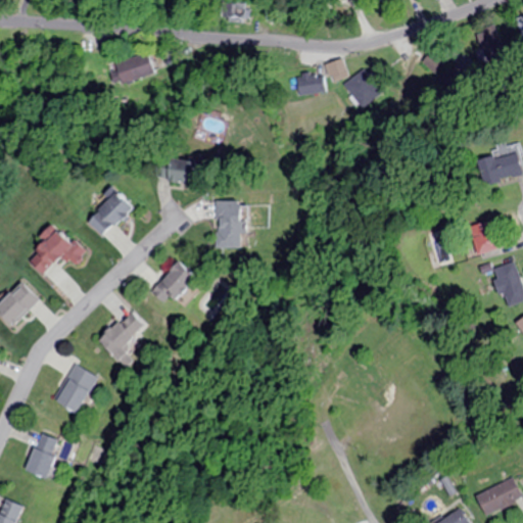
[(247,20),(247,1),(225,1),(225,20),(247,20)]
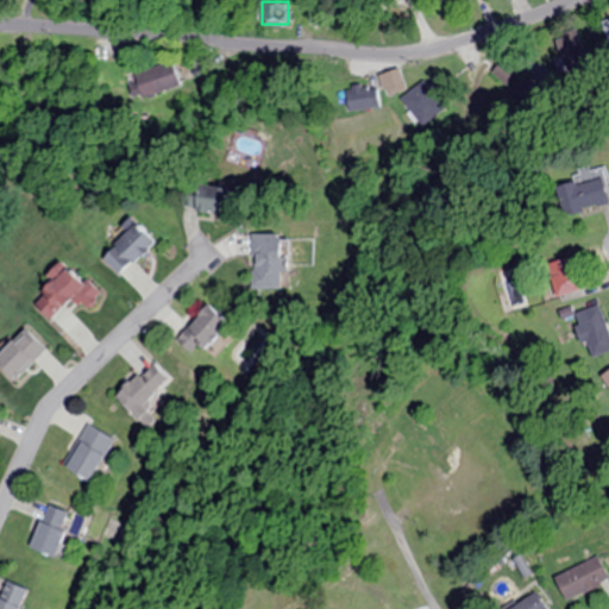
[(553,58),(559,74),(589,63),(576,27),(553,36),(560,56),(553,58)]
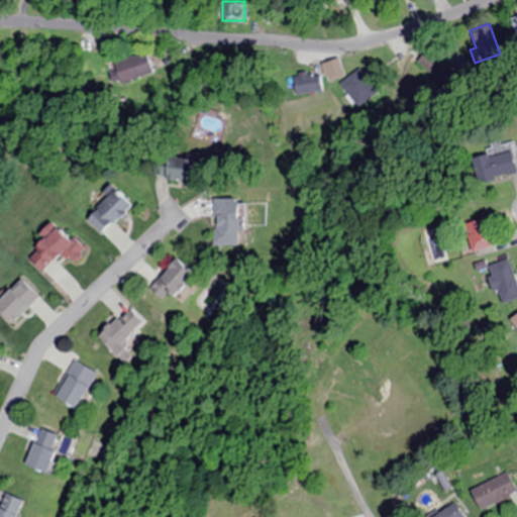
[(330,79),(344,74),(339,59),(325,64),(330,79)]
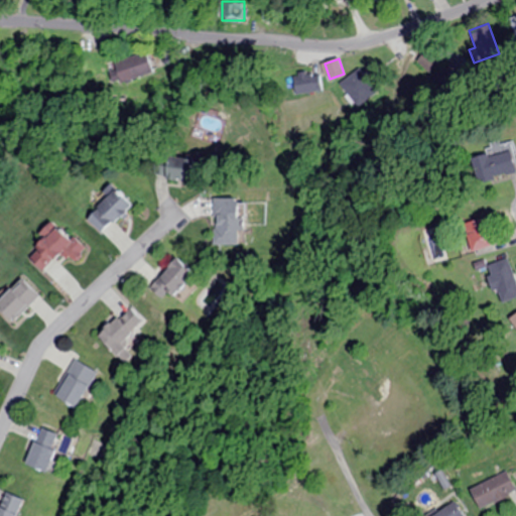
[(341,82),(357,107),(379,92),(363,68),(341,82)]
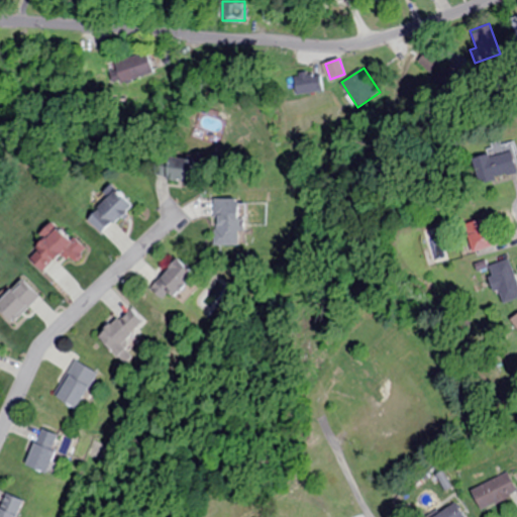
[(298,97),(324,88),(318,70),(292,78),(298,97)]
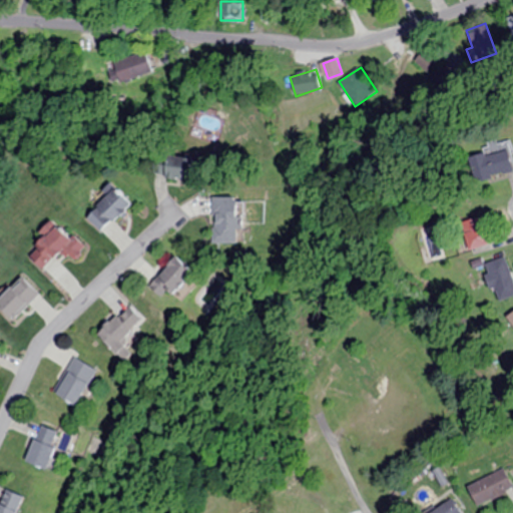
[(512,171),(512,169),(507,147),(469,157),(475,181),(512,171)]
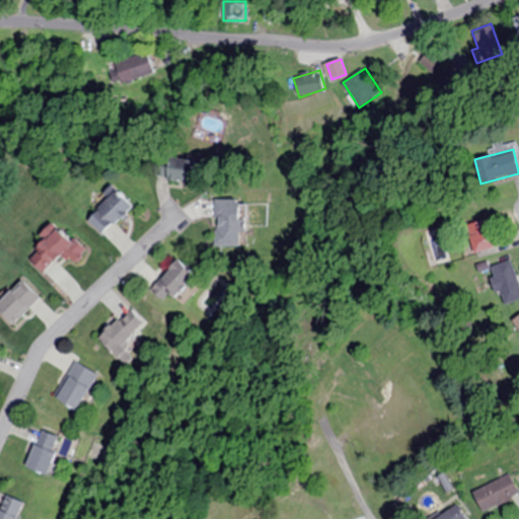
[(193,180),(193,157),(156,157),(156,180),(193,180)]
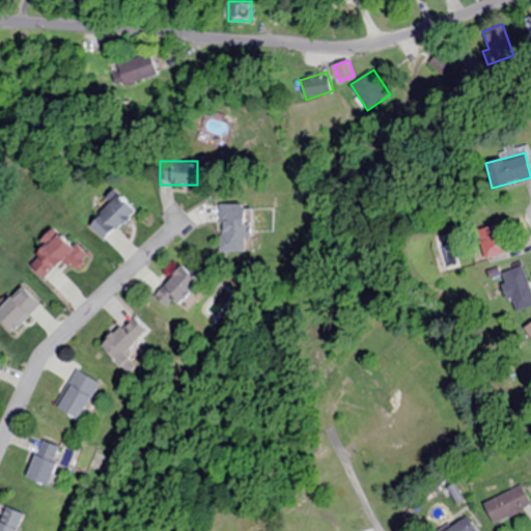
[(106,241),(136,212),(117,193),(88,222),(106,241)]
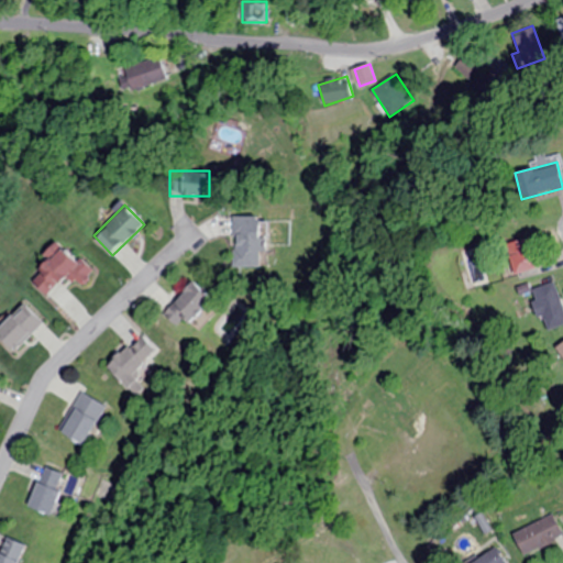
[(233,218),(233,268),(264,268),(264,218),(233,218)]
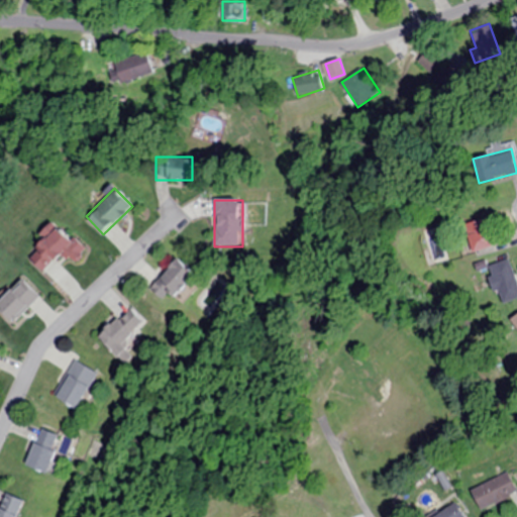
[(463,224),(475,252),(493,244),(482,217),(463,224)]
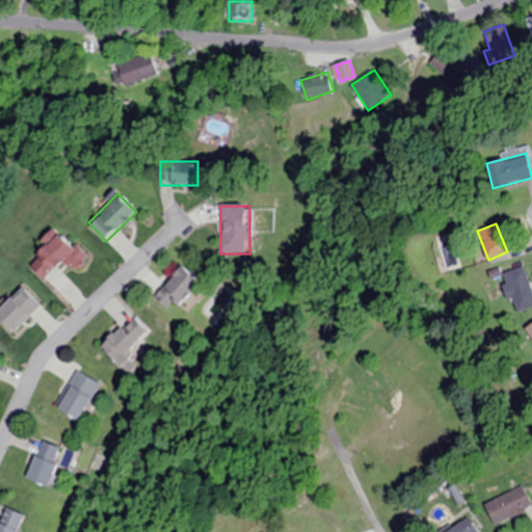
[(60,261),(77,272),(89,255),(52,228),(42,242),(44,244),(29,266),(48,278),(60,261)]
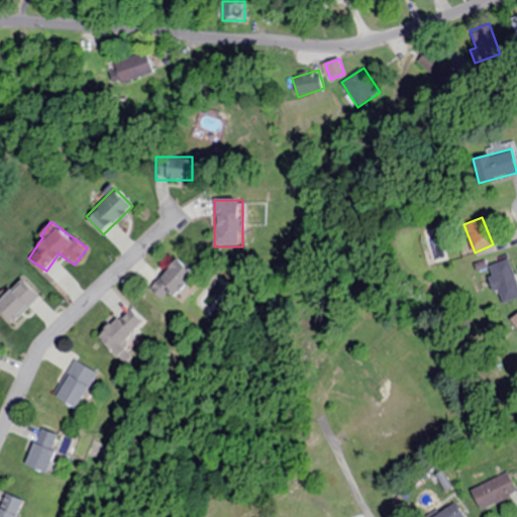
[(151,290),(171,304),(194,273),(175,259),(151,290)]
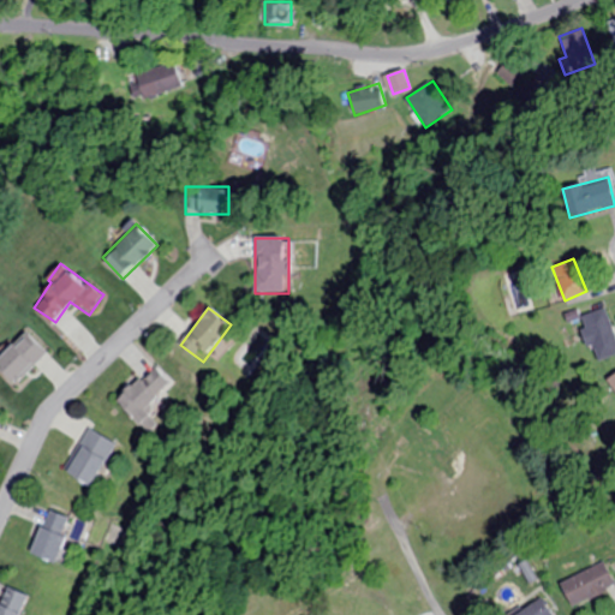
[(614,357),(614,332),(605,308),(580,317),(599,364),(614,357)]
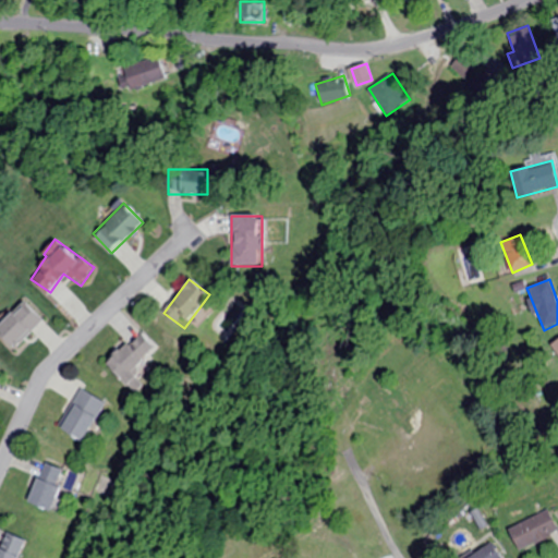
[(0,322),(0,331),(13,347),(43,320),(24,301),(0,322)]
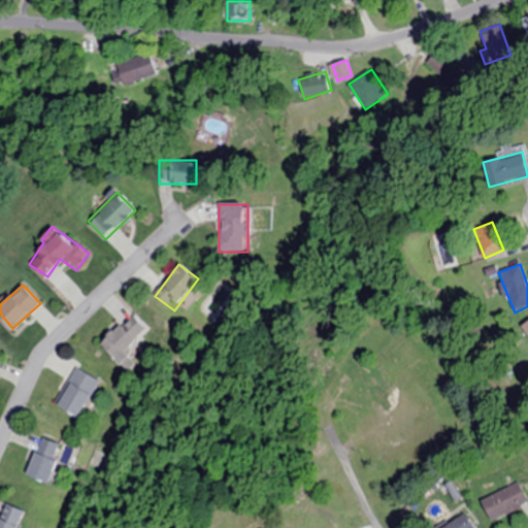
[(125,351),(147,330),(132,314),(100,343),(123,367),(132,359),(125,351)]
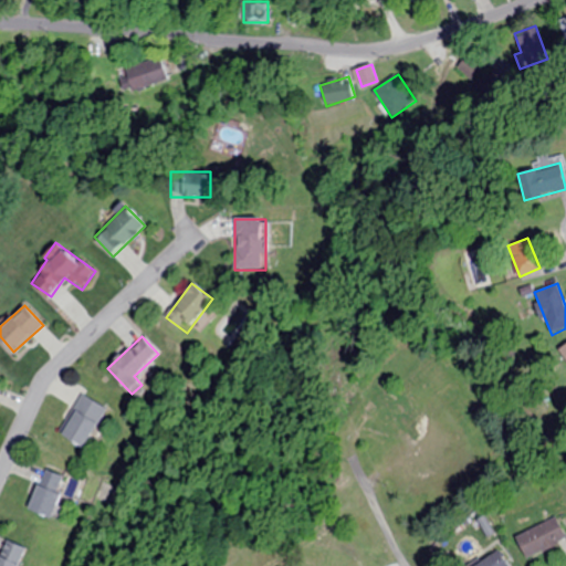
[(84,448),(107,408),(82,394),(59,433),(84,448)]
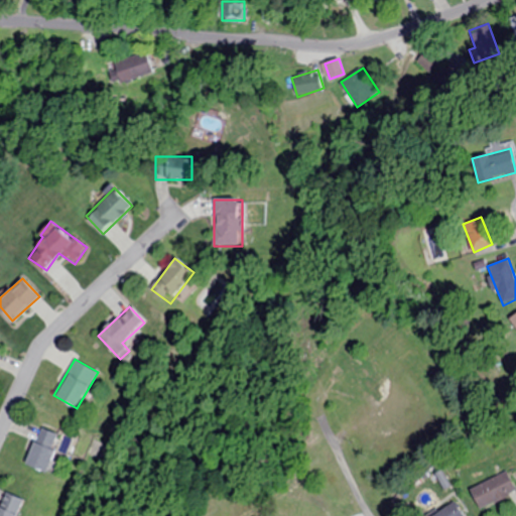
[(62,437),(41,427),(23,464),(44,474),(62,437)]
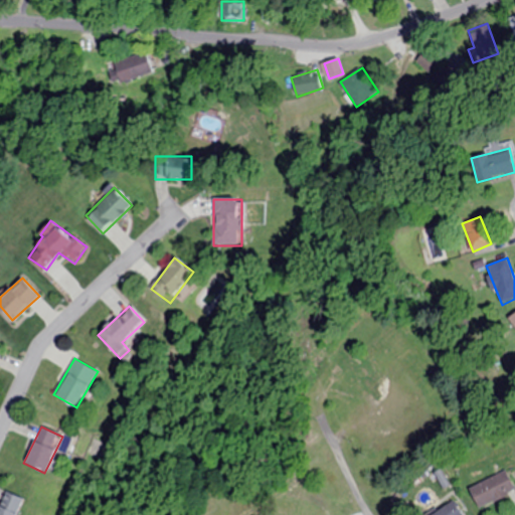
[(514,491),(506,471),(468,488),(478,509),(514,491)]
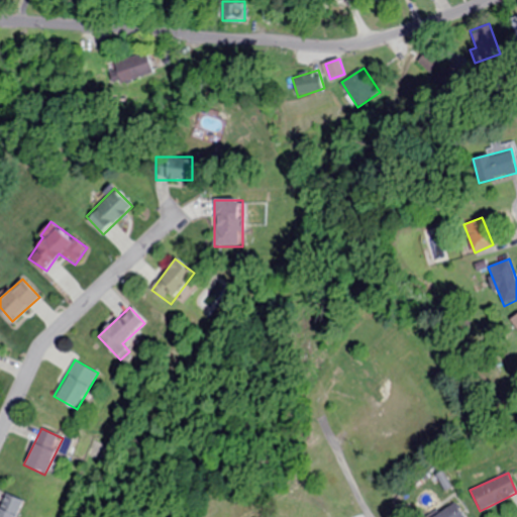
[(0,497),(0,516),(17,516),(24,501),(2,492),(0,497)]
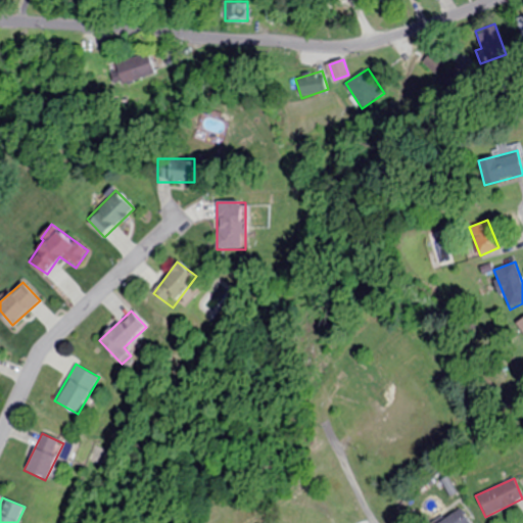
[(469,522),(460,509),(439,522),(469,522)]
